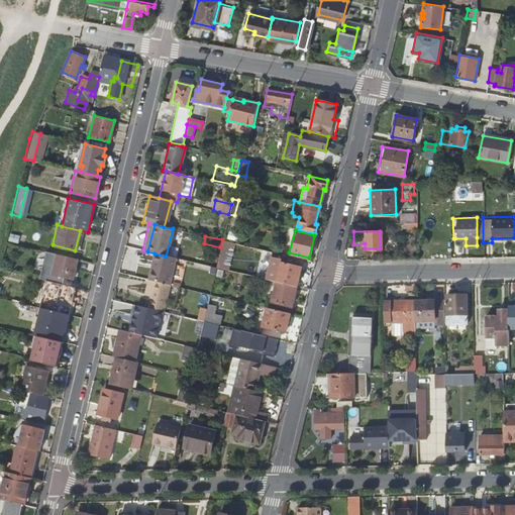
[(71,279),(77,258),(45,250),(39,278),(54,282),(62,283),(63,278),(71,279)]
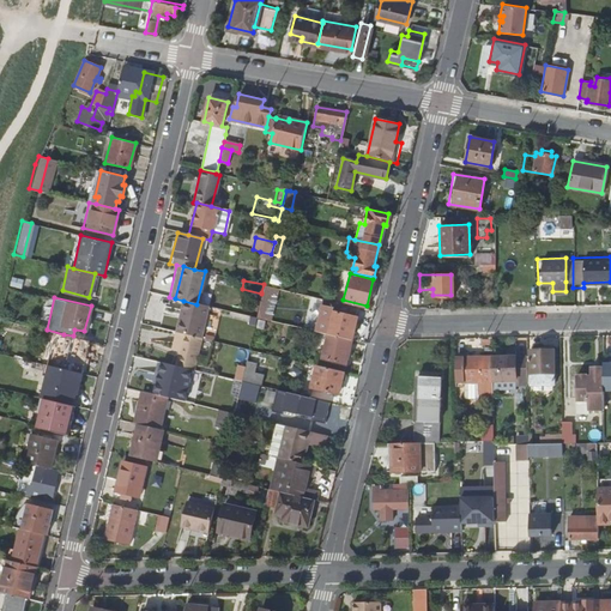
[(356,316),(352,315),(354,313),(333,308),(336,301),(325,298),(316,332),(326,333),(350,339),(356,316)]
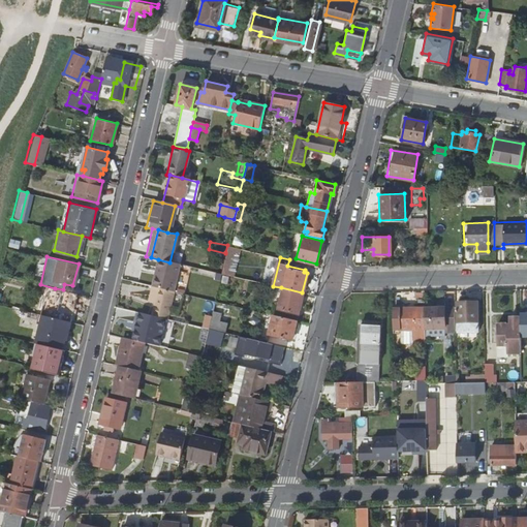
[(173,291),(179,265),(169,262),(158,259),(155,270),(158,270),(154,287),(173,291)]
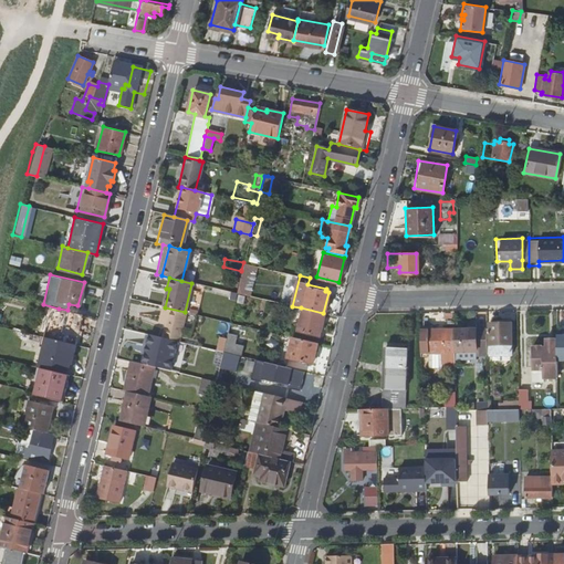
[(176,341),(178,342),(185,312),(165,307),(162,306),(157,323),(165,325),(162,337),(176,341)]
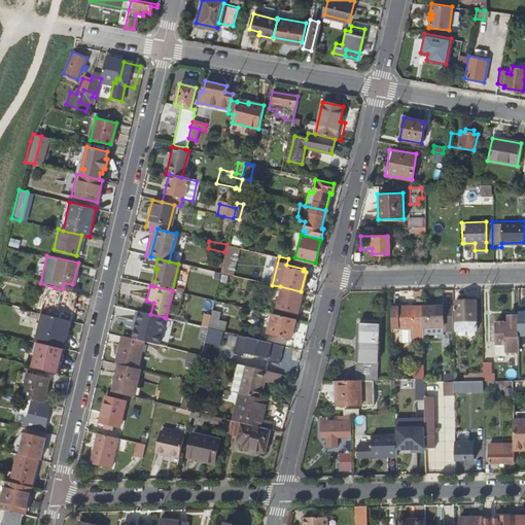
[(301,291),(280,286),(275,308),(296,312),(301,291)]
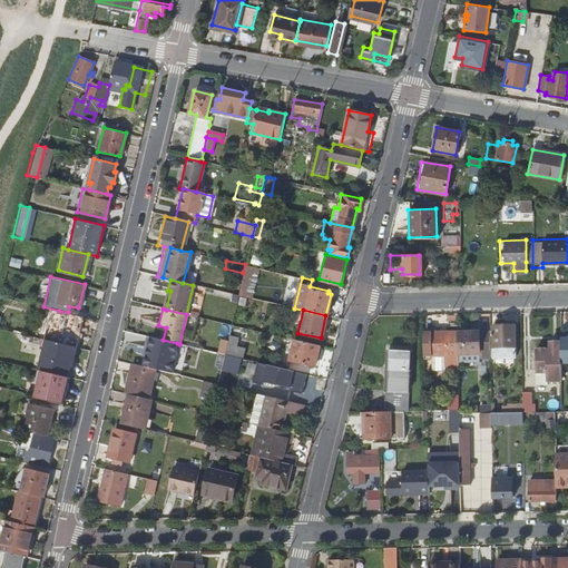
[(52,341),(66,344),(76,346),(82,316),(68,312),(59,311),(52,341)]
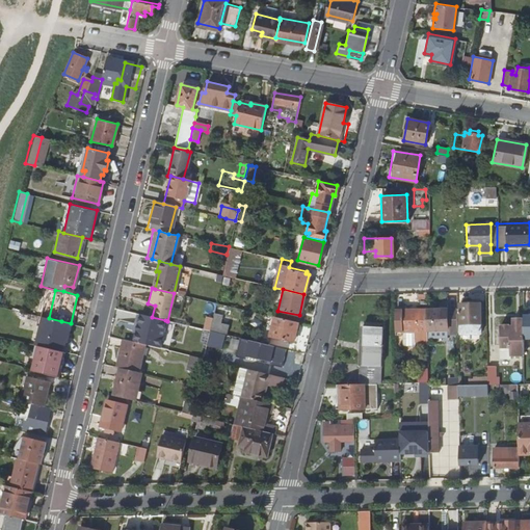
[(459,302),(459,333),(480,333),(479,302),(459,302)]
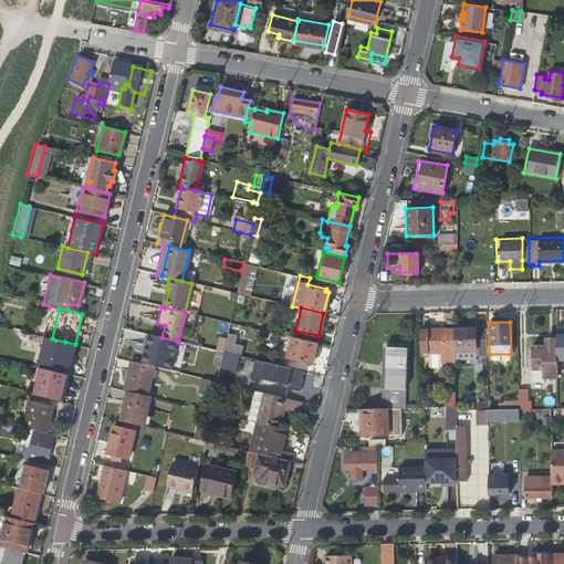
[(453,327),(421,329),(421,356),(428,356),(429,361),(428,363),(427,366),(430,368),(434,368),(435,366),(455,366),(453,350),(453,327)]
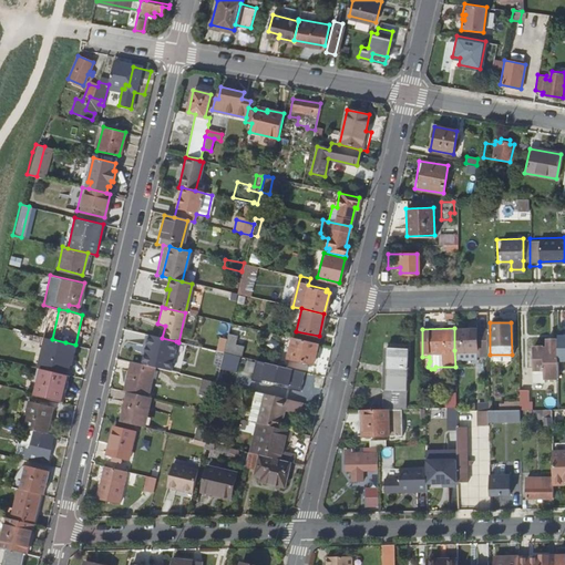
[(485,329),(454,328),(454,350),(462,350),(462,358),(481,358),(481,353),(486,353),(485,329)]
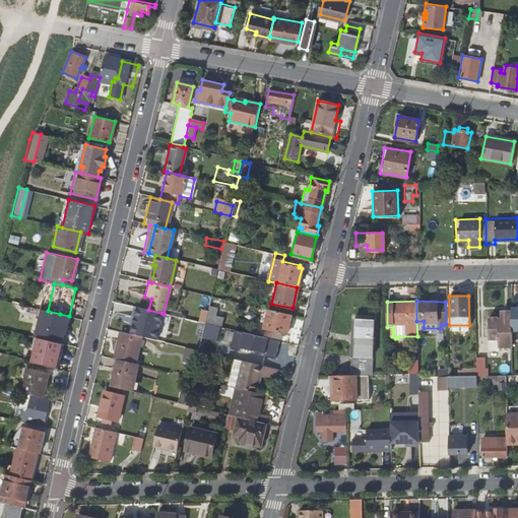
[(207,311),(204,323),(220,327),(222,318),(214,316),(216,308),(208,306),(207,311)]
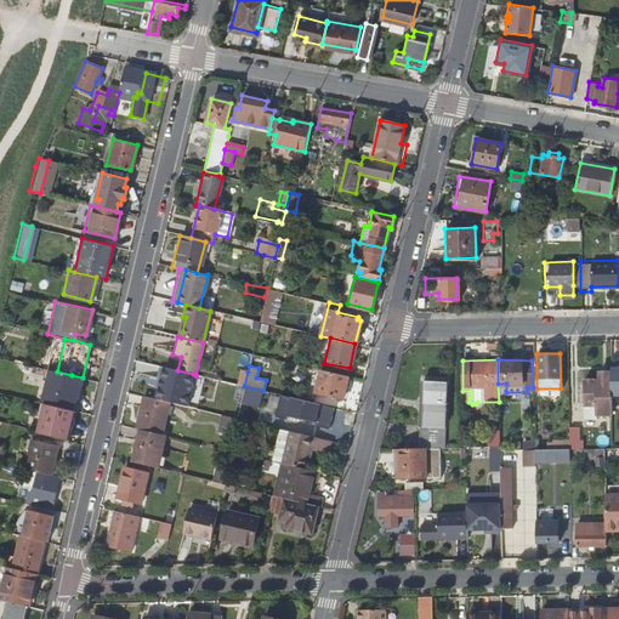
[(162,367),(154,399),(168,403),(186,407),(193,374),(177,370),(162,367)]
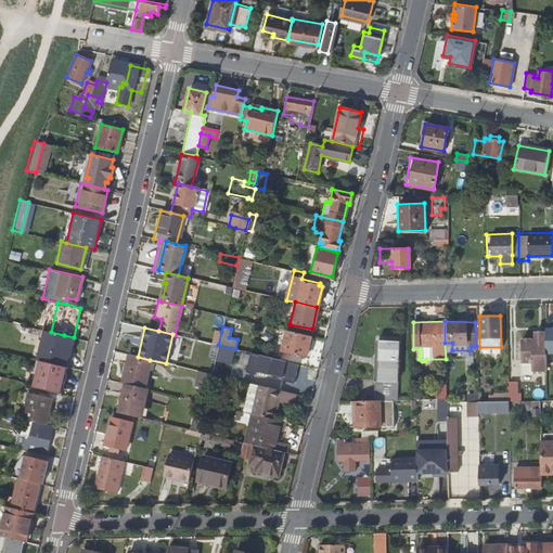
[(51,332),(44,330),(40,350),(60,355),(64,335),(51,332)]
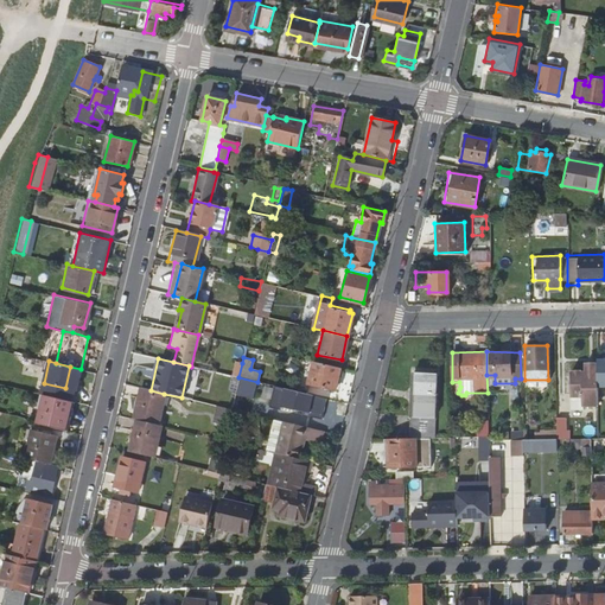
[(339,367),(312,361),(306,384),(333,390),(339,367)]
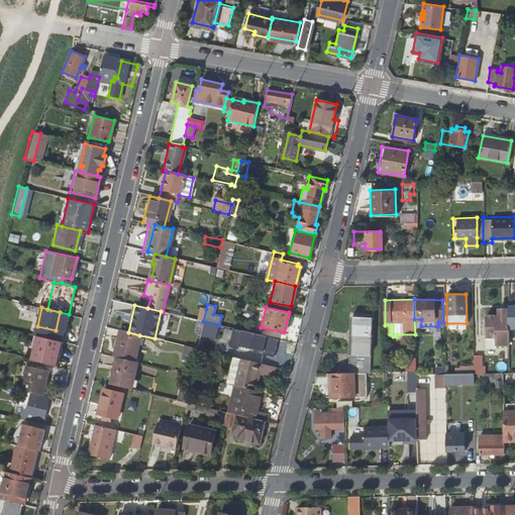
[(198,320),(203,321),(206,309),(200,308),(198,320)]
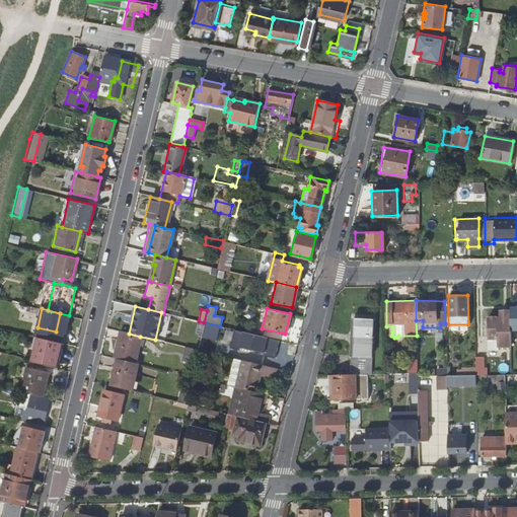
[(487,316),(487,339),(497,339),(498,346),(510,346),(510,329),(510,316),(509,316),(509,312),(499,312),(499,316),(496,316),(495,314),(490,314),(488,316),(487,316)]
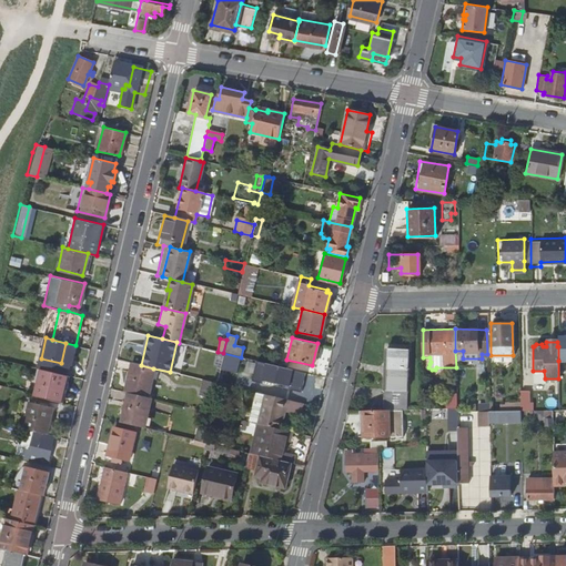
[(388,374),(407,374),(406,349),(384,349),(384,366),(388,366),(388,374)]
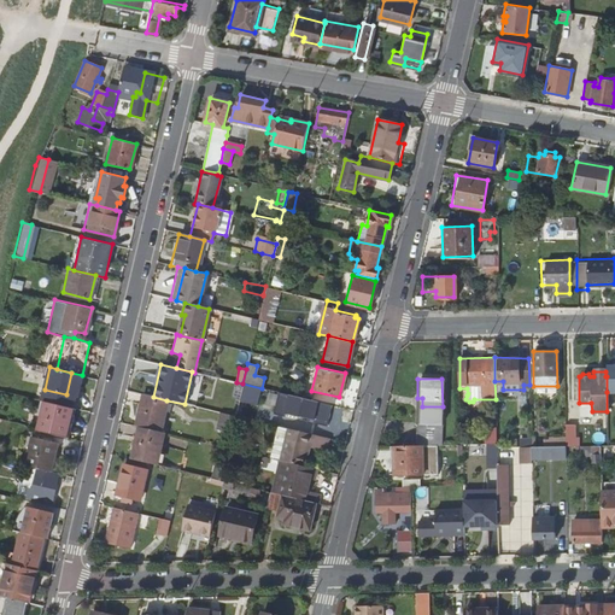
[(35,388),(33,397),(42,399),(48,402),(51,392),(35,388)]
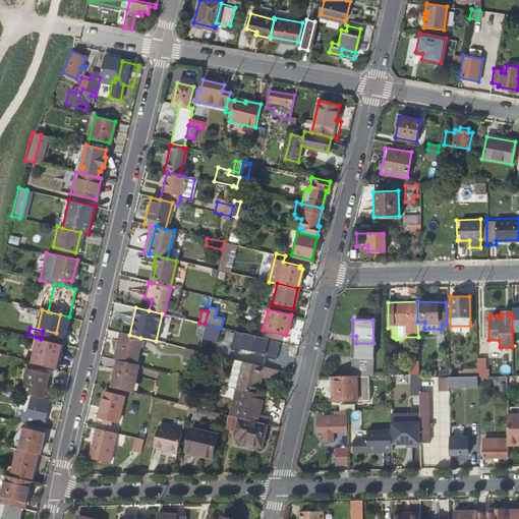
[(224,339),(232,339),(233,329),(225,328),(224,339)]
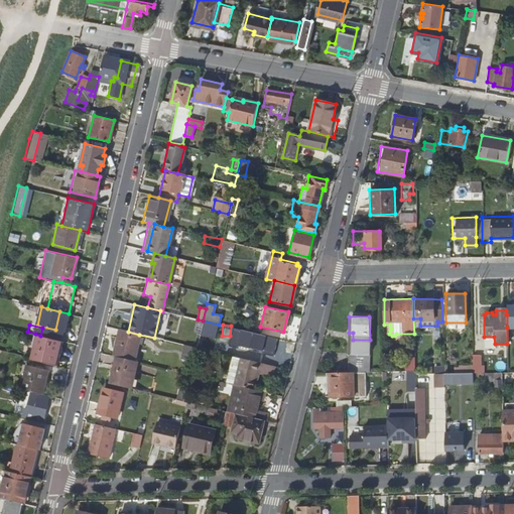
[(272,356),(276,338),(233,328),(230,340),(229,345),(237,347),(237,346),(262,352),(262,354),(272,356)]
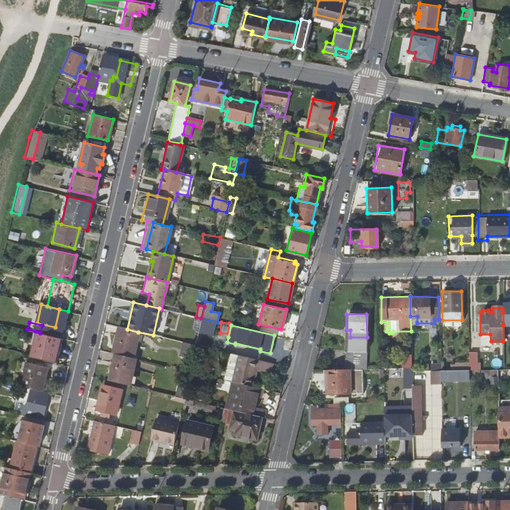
[(111,354),(114,354),(132,359),(138,332),(127,329),(117,327),(111,354)]
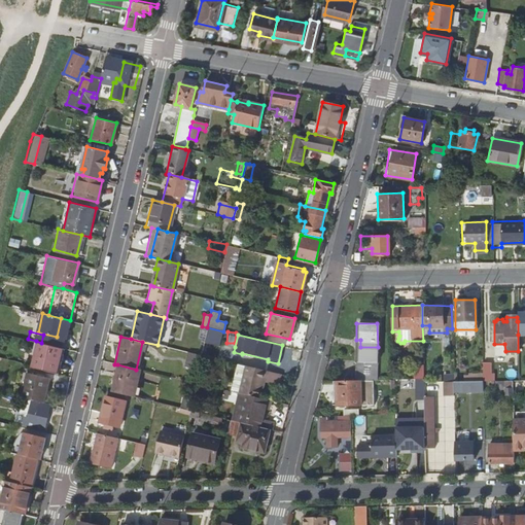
[(41,343),(36,341),(31,366),(57,373),(60,360),(57,360),(58,354),(61,354),(63,347),(41,343)]
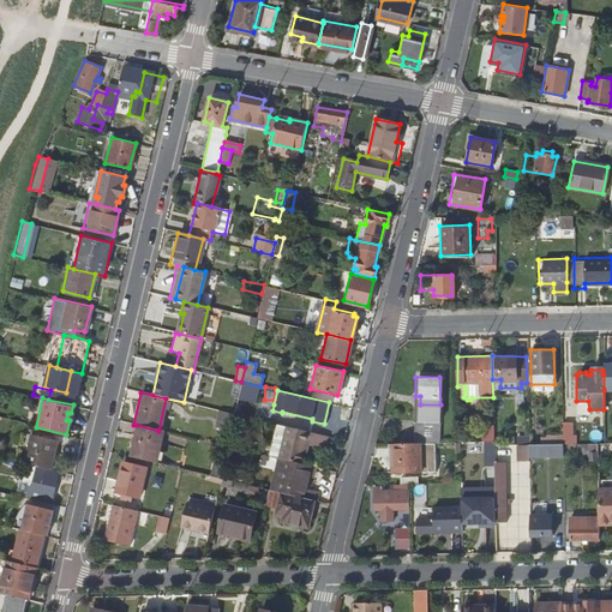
[(415,442),(432,442),(441,442),(441,405),(420,405),(417,406),(415,442)]
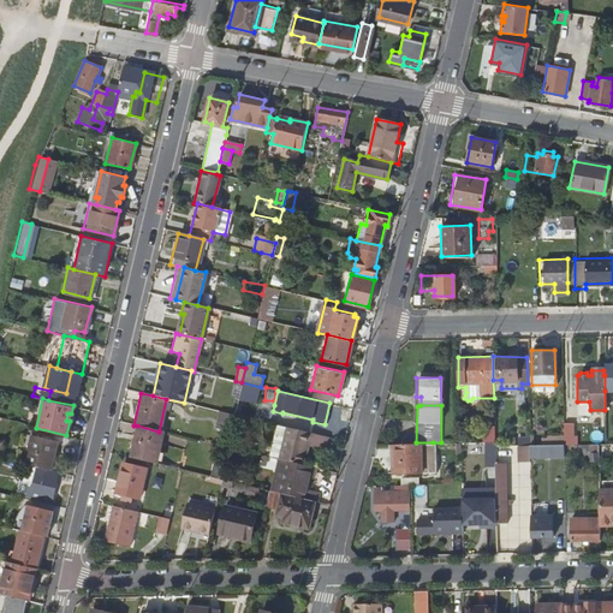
[(234,415),(219,411),(216,423),(231,427),(234,415)]
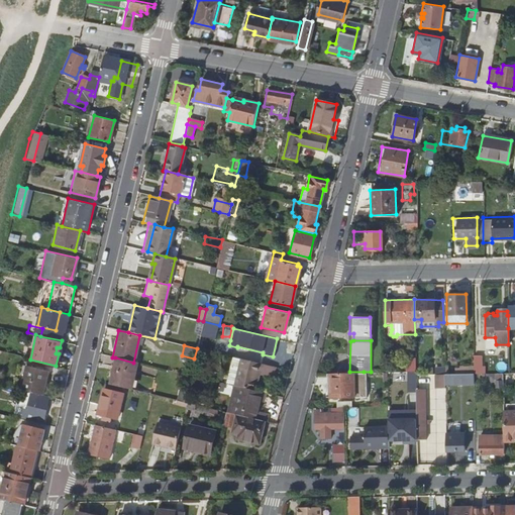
[(224,383),(234,386),(253,390),(255,391),(260,374),(271,377),(274,367),(240,358),(232,356),(226,380),(225,380),(224,383)]
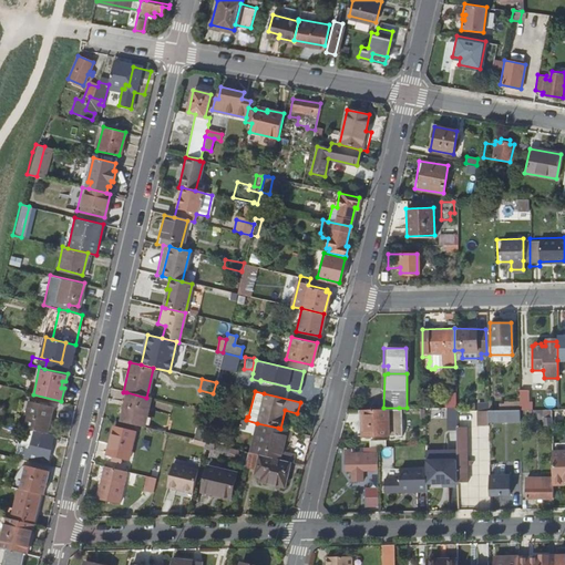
[(126,392),(120,422),(143,428),(150,398),(146,398),(126,392)]
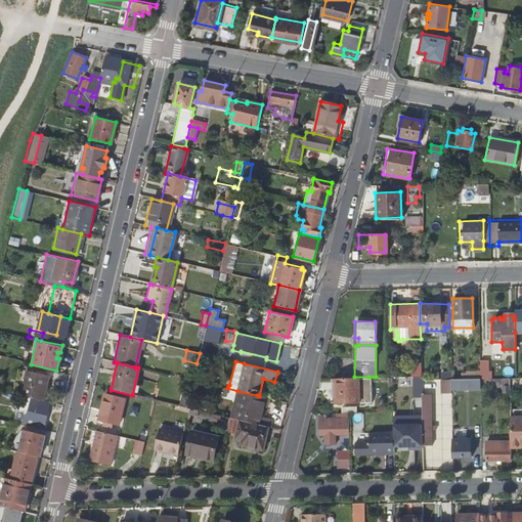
[(410,377),(421,377),(421,363),(410,363),(410,377)]
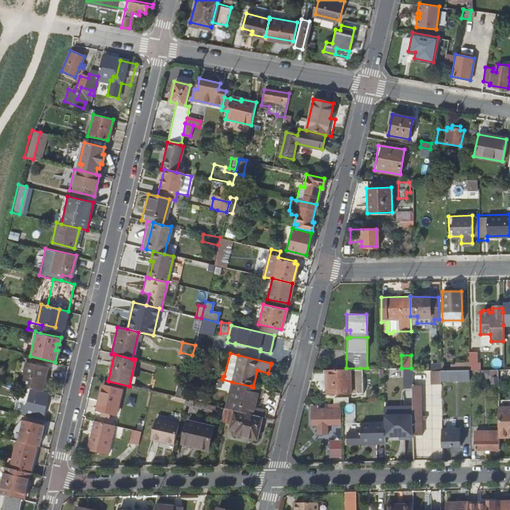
[(25,360),(19,385),(41,390),(47,366),(25,360)]
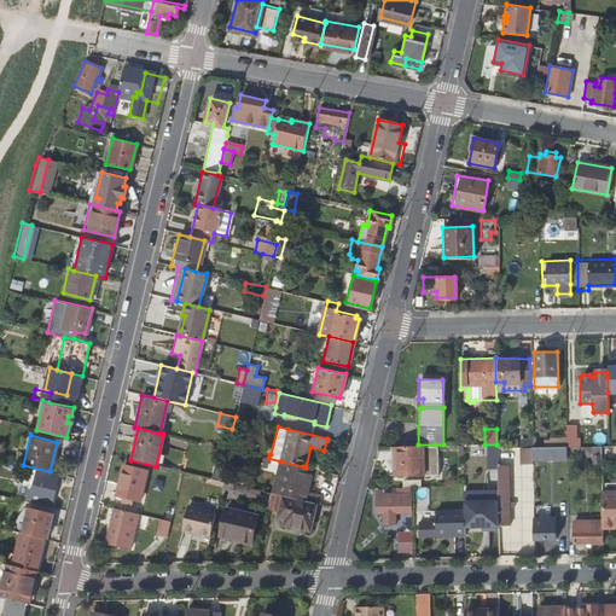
[(418,445),(393,446),(394,475),(435,475),(435,445),(418,445)]
